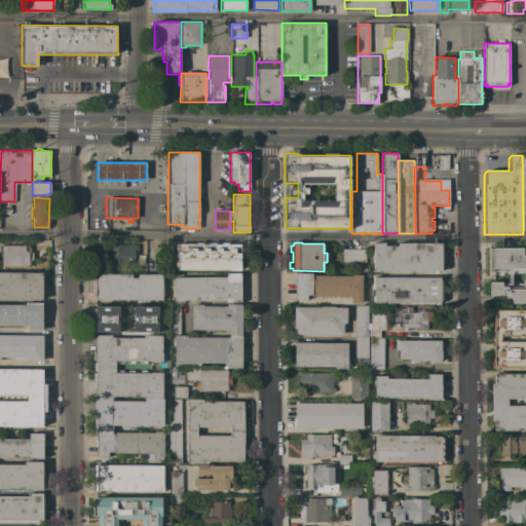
[(374,270),(374,242),(385,242),(385,246),(398,246),(398,242),(443,243),(443,269),(443,271),(374,270)]
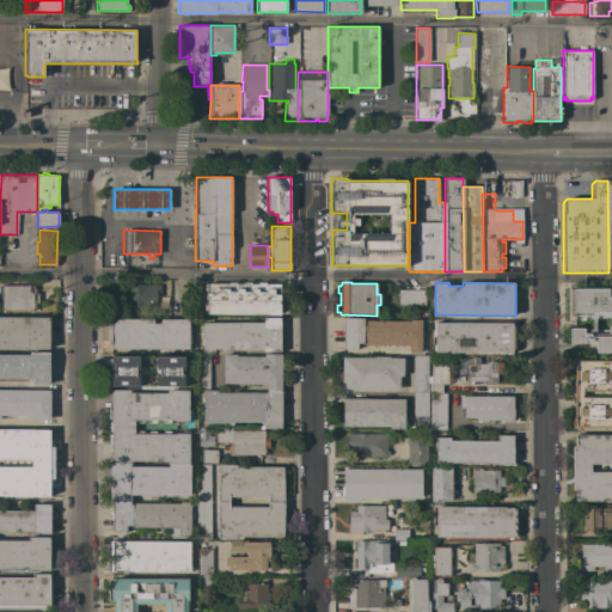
[(207,313),(207,310),(203,310),(203,305),(206,305),(206,303),(204,303),(204,285),(206,285),(206,283),(281,285),(280,314),(207,313)]
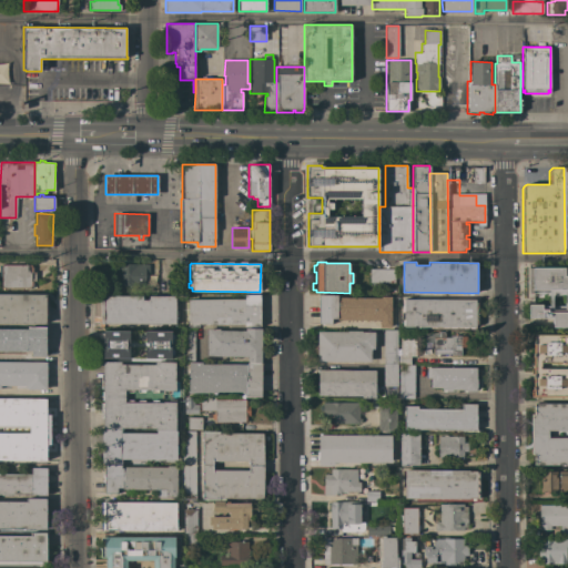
[(149,272),(145,271),(145,287),(137,287),(137,286),(114,285),(114,264),(149,264),(149,272)]
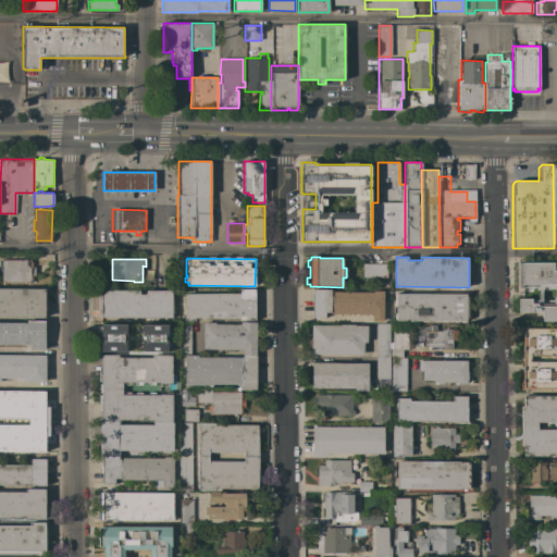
[(31,260),(31,262),(32,262),(32,267),(35,267),(35,282),(29,283),(1,283),(1,260),(31,260)]
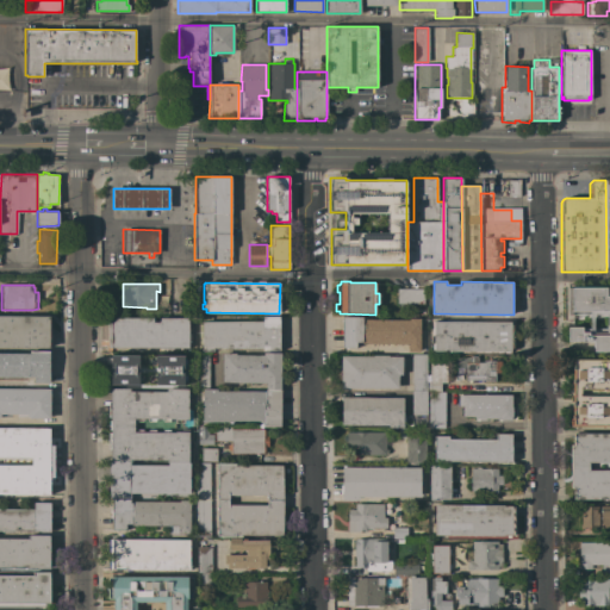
[(609,352),(593,352),(593,342),(567,342),(567,327),(582,327),(582,329),(590,329),(590,317),(586,317),(586,315),(567,315),(566,287),(609,287),(609,352)]
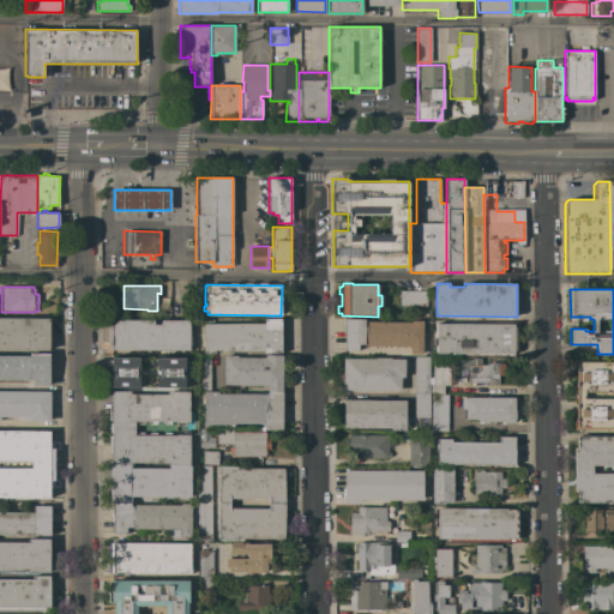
[(399,306),(399,301),(397,301),(397,295),(399,295),(399,290),(426,290),(426,306),(399,306)]
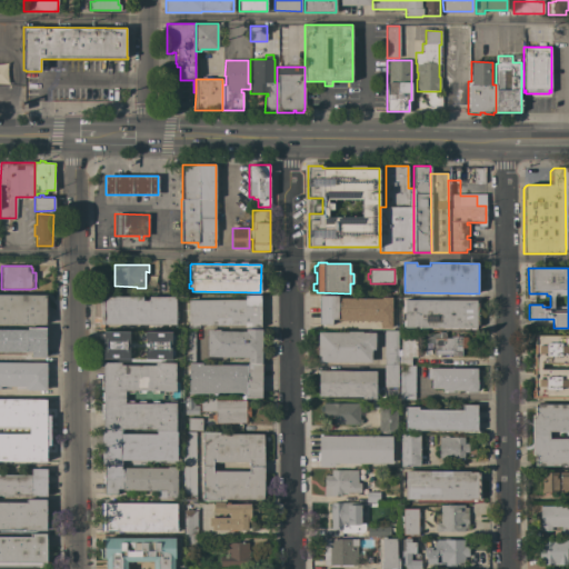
[(158,290),(170,291),(172,273),(160,272),(158,290)]
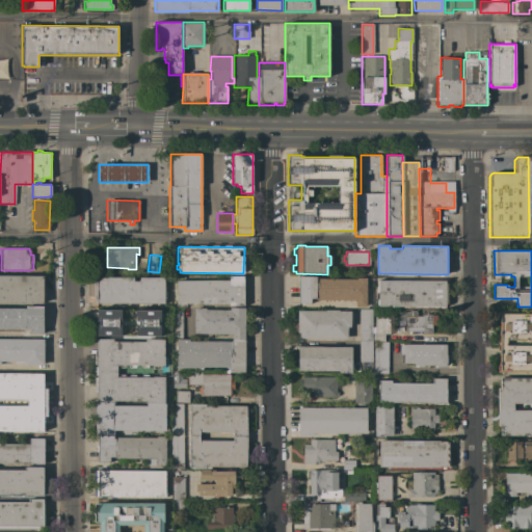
[(0,275),(44,275),(44,281),(45,281),(45,300),(44,300),(44,303),(0,303),(0,275)]
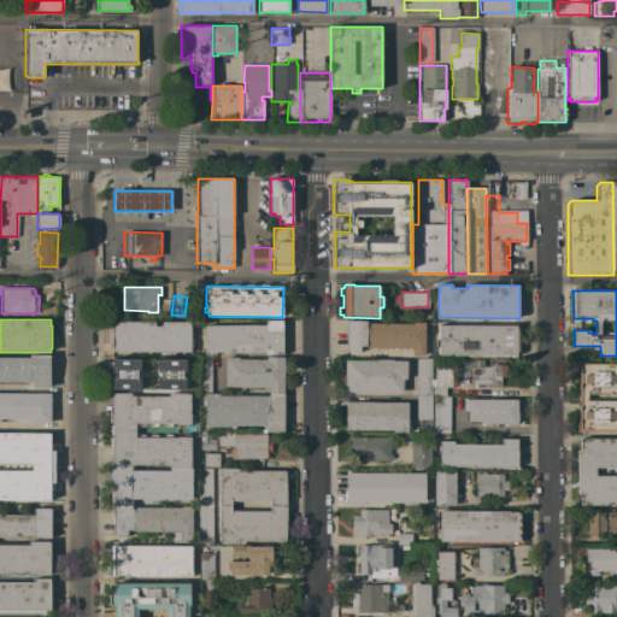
[(191,352),(110,353),(109,322),(123,322),(154,321),(154,325),(162,325),(162,322),(191,322),(191,352)]
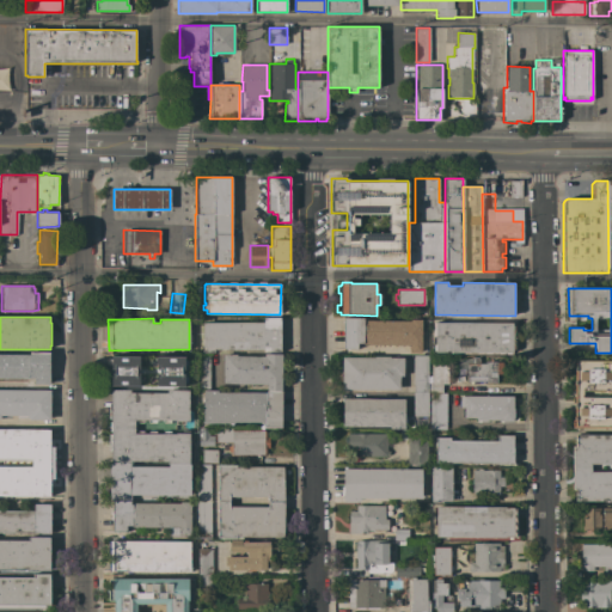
[(263,323),(263,318),(281,318),(281,353),(263,353),(263,349),(214,349),(214,353),(208,353),(208,390),(218,390),(218,392),(265,393),(265,391),(267,391),(267,384),(222,384),(222,354),(237,354),(237,356),(264,356),(264,354),(282,354),(281,391),(282,391),(281,428),(262,428),(261,424),(259,422),(234,422),(234,423),(203,423),(203,390),(196,390),(196,353),(202,353),(202,323),(263,323)]
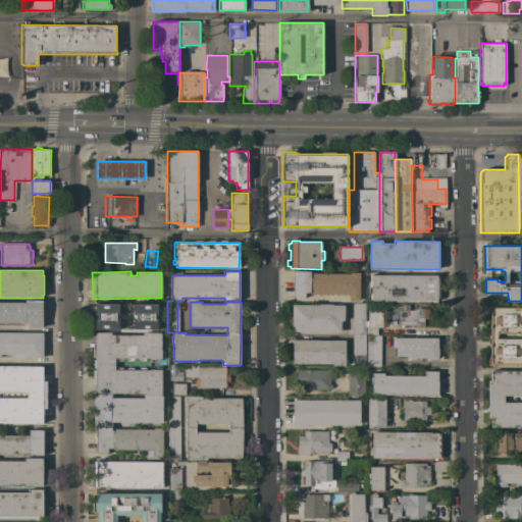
[(359,301),(349,301),(349,295),(309,294),(309,293),(305,293),(305,298),(293,298),(293,271),(310,271),(310,273),(350,273),(350,272),(359,272),(359,301)]
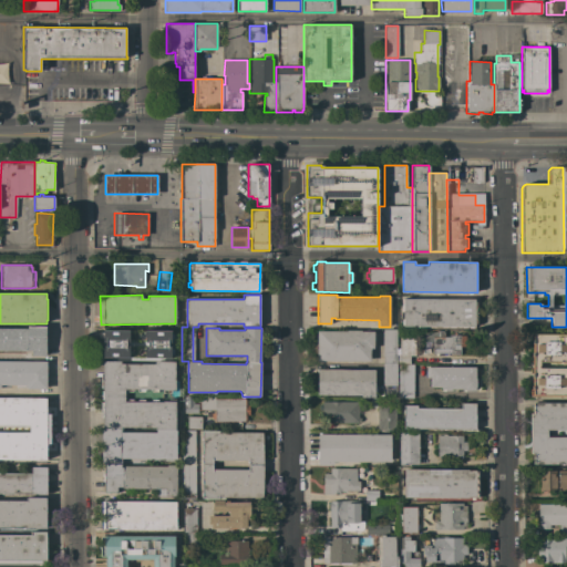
[(474,299),(474,301),(476,301),(476,323),(474,323),(474,327),(473,327),(473,328),(468,328),(468,327),(466,327),(466,328),(463,328),(463,327),(455,327),(455,328),(449,328),(449,327),(447,327),(447,328),(441,328),(441,327),(435,327),(435,328),(429,328),(429,327),(421,327),(415,327),(403,327),(403,325),(402,325),(402,319),(403,319),(403,311),(401,311),(401,305),(403,305),(403,303),(401,303),(401,298),(474,299)]
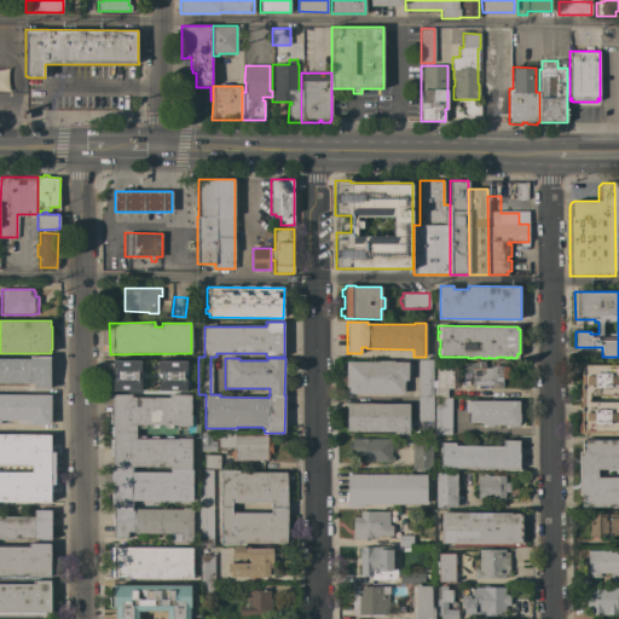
[(50,388),(34,388),(34,382),(0,382),(0,358),(30,358),(30,357),(50,356),(50,388)]
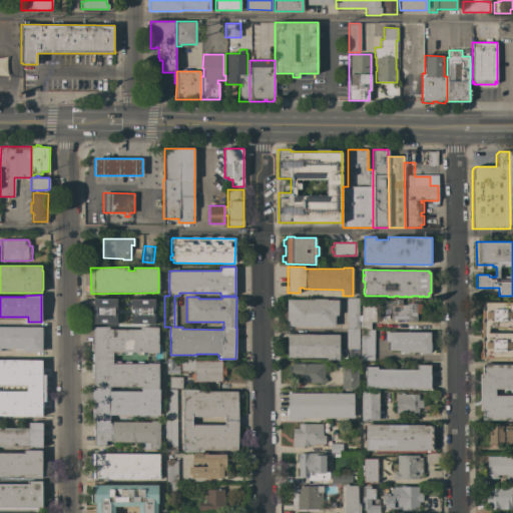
[(287,327),(287,300),(314,300),(314,299),(327,299),(327,298),(334,298),(334,300),(338,300),(338,316),(335,316),(335,327),(287,327)]
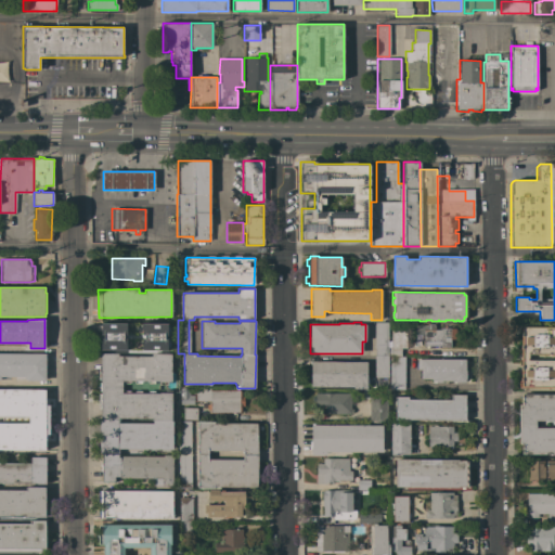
[(374,322),(388,322),(388,325),(405,325),(405,326),(408,326),(408,334),(407,334),(407,346),(411,346),(411,357),(404,357),(404,389),(390,389),(390,348),(388,348),(388,377),(382,377),(382,379),(377,379),(377,377),(374,377),(374,322)]
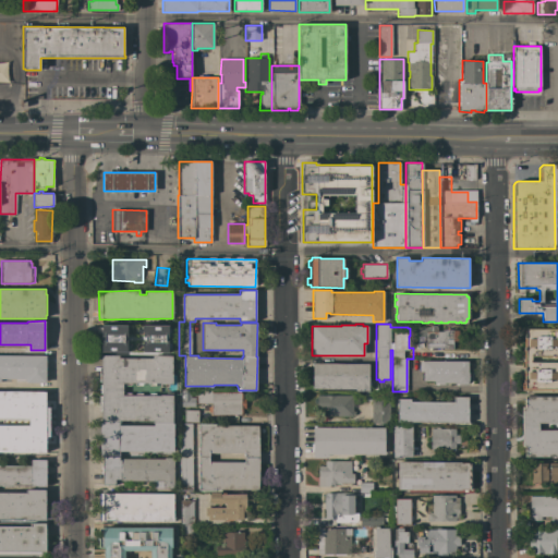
[(126,325),(126,352),(101,352),(101,349),(98,349),(98,342),(101,342),(101,340),(104,340),(104,337),(101,337),(101,325),(126,325)]
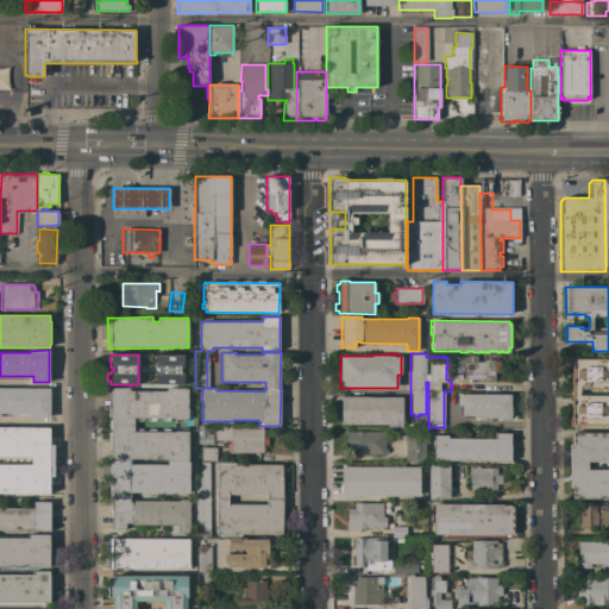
[(184,355),(183,384),(156,384),(156,371),(158,371),(158,368),(156,368),(156,355),(184,355)]
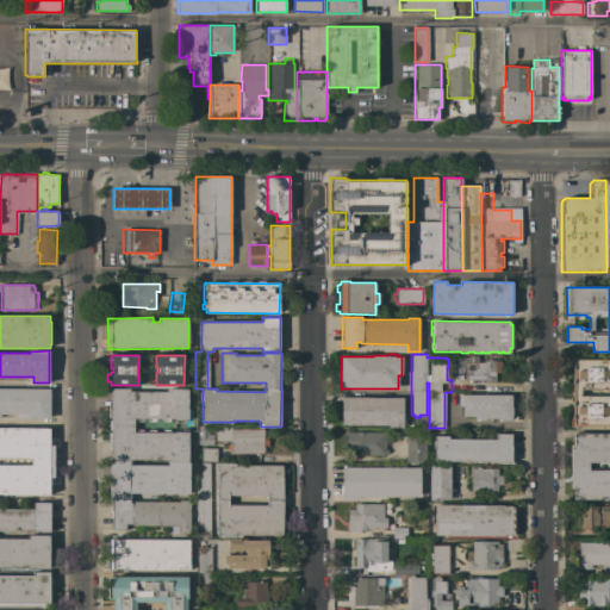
[(465,380),(465,372),(453,372),(453,358),(470,358),(470,356),(477,356),(477,362),(484,362),(484,360),(489,360),(490,360),(490,361),(500,361),(500,373),(495,373),(495,381),(484,381),(485,380),(465,380)]
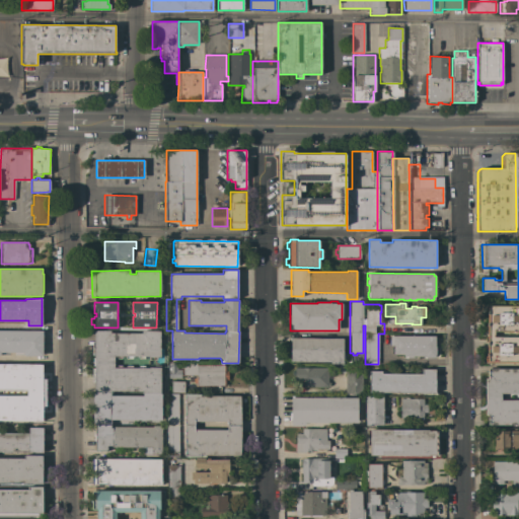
[(518,306),(518,363),(487,363),(487,362),(486,362),(486,356),(487,356),(487,342),(485,342),(486,337),(487,337),(487,330),(486,330),(486,325),(487,325),(487,311),(486,311),(486,306),(518,306)]
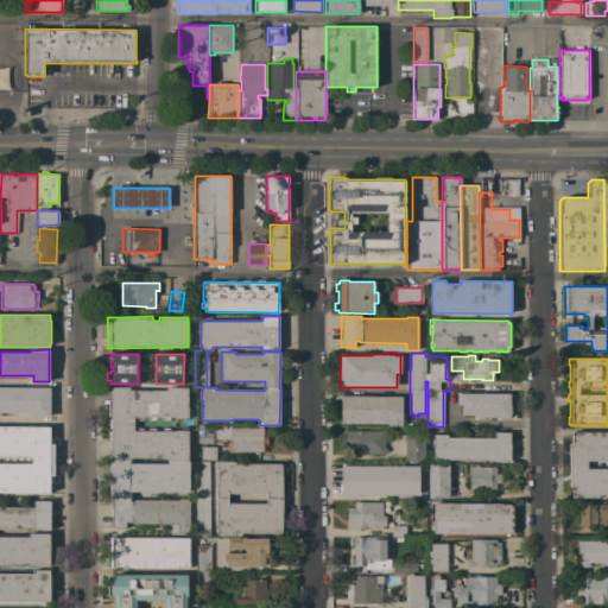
[(50,417),(29,417),(29,416),(26,416),(26,413),(0,413),(0,387),(50,387),(50,417)]
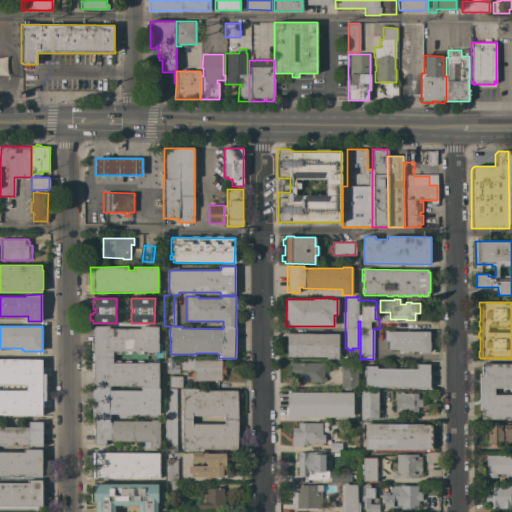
[(109,326),(109,329),(139,328),(139,326),(158,326),(158,352),(154,352),(154,355),(146,355),(146,351),(142,351),(142,354),(137,354),(137,351),(130,351),(130,354),(124,354),(124,351),(120,351),(120,354),(114,354),(114,351),(112,351),(112,362),(114,362),(114,361),(120,361),(120,362),(124,362),(124,361),(130,361),(130,362),(137,362),(137,361),(142,361),(142,362),(147,362),(152,362),(152,360),(158,360),(158,389),(159,389),(159,414),(109,414),(109,421),(150,421),(150,420),(159,420),(159,448),(141,448),(141,441),(110,441),(110,440),(105,440),(105,445),(94,445),(94,418),(92,418),(92,388),(93,388),(93,378),(91,378),(91,363),(93,363),(93,351),(90,351),(90,337),(93,337),(93,326),(109,326)]
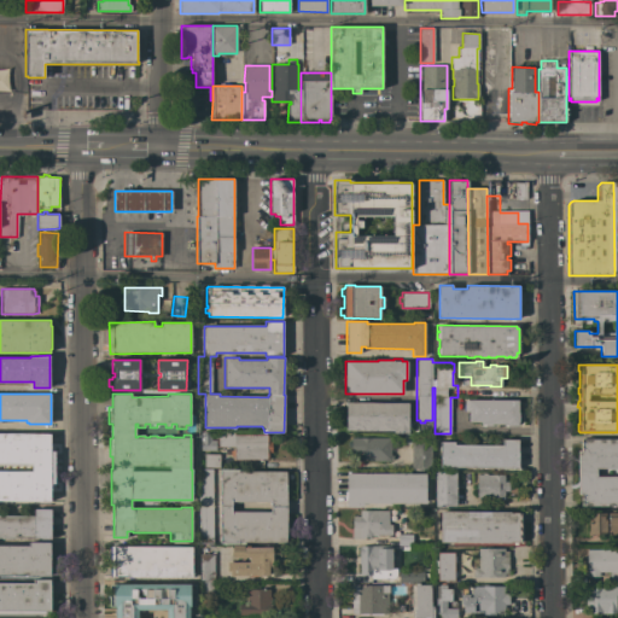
[(518,401),(518,412),(519,412),(519,423),(518,423),(518,425),(506,425),(506,424),(481,424),(481,421),(468,421),(468,410),(464,410),(464,400),(470,400),(518,401)]
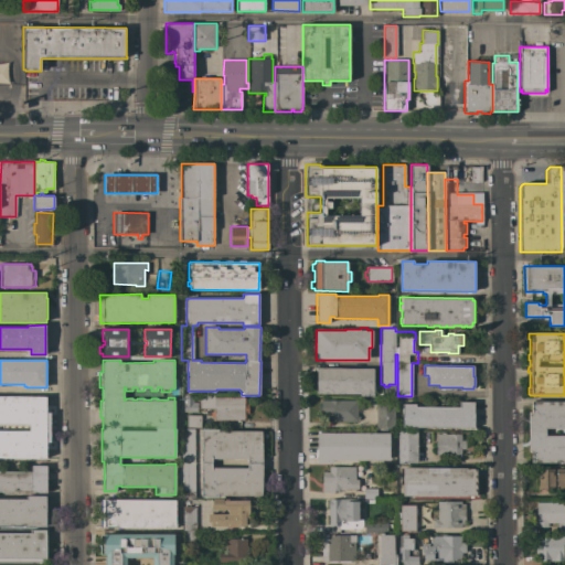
[(373,368),(373,396),(360,396),(360,394),(316,393),(317,368),(373,368)]
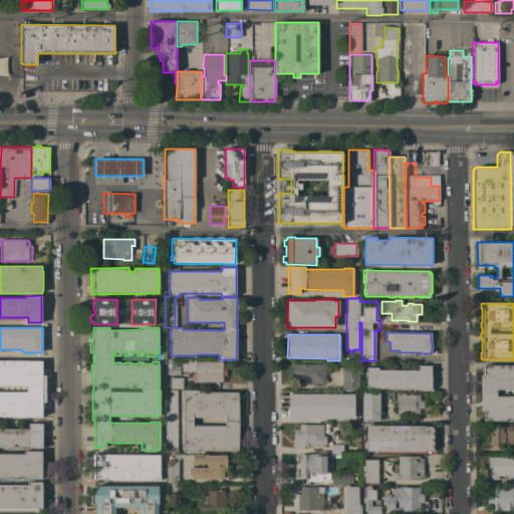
[(179,374),(167,374),(167,359),(179,359),(179,362),(176,362),(176,366),(179,366),(179,374)]
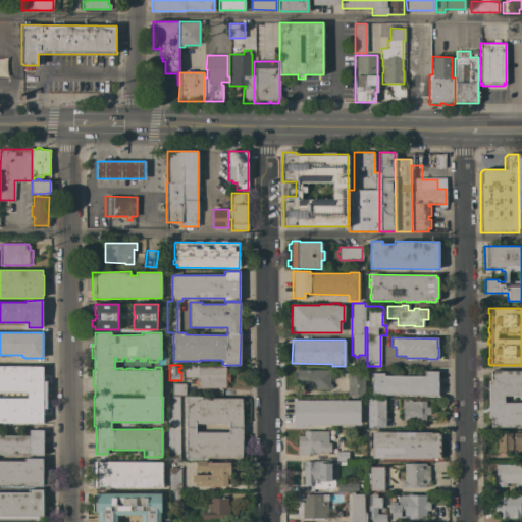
[(226,367),(226,373),(229,373),(229,382),(226,382),(226,386),(225,386),(225,388),(197,388),(197,385),(194,385),(194,381),(198,380),(198,377),(184,378),(183,365),(197,365),(198,367),(226,367)]
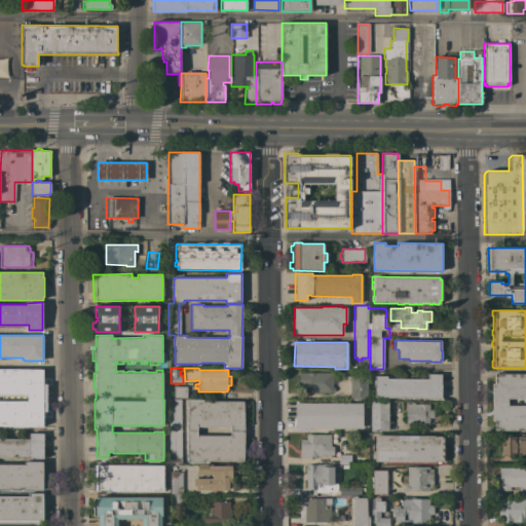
[(0,369),(42,369),(42,384),(46,384),(46,412),(42,412),(42,426),(0,426),(0,401),(27,401),(27,395),(0,395),(0,369)]
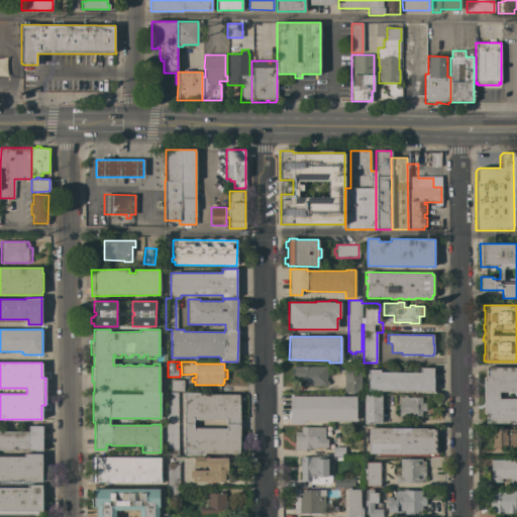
[(360,392),(353,392),(353,394),(348,394),(348,392),(344,392),(344,372),(334,372),(334,365),(338,365),(338,363),(345,363),(345,371),(360,371),(360,392)]
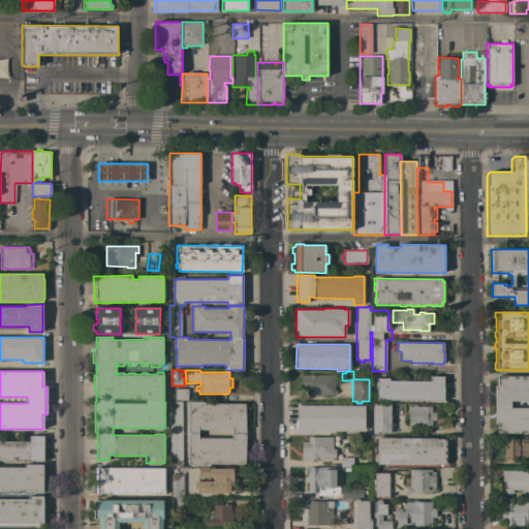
[(335,395),(301,394),(301,374),(335,374),(335,395)]
